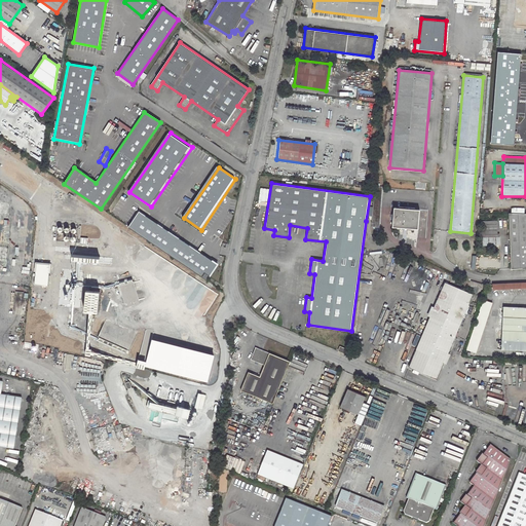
[(392,207),(391,227),(418,229),(420,210),(392,207)]
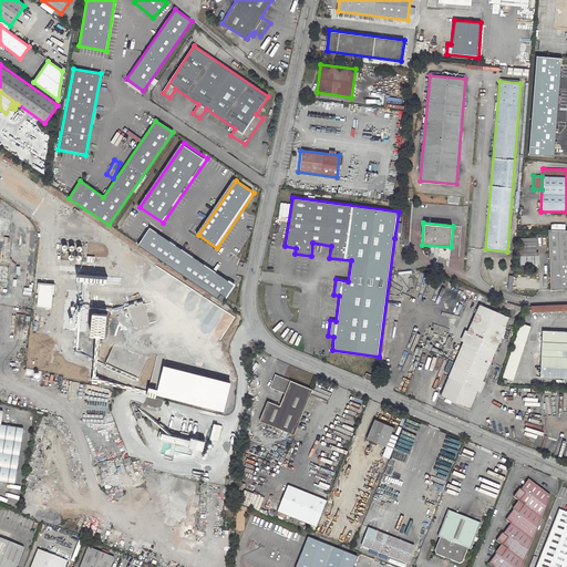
[(237,286),(153,229),(142,246),(219,298),(223,294),(229,298),(237,286)]
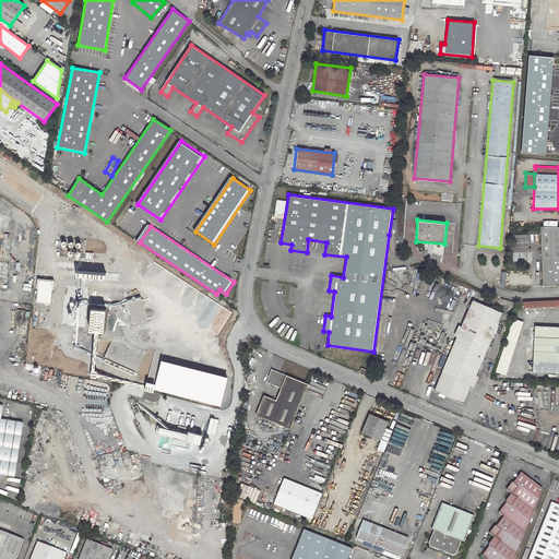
[(543,286),(558,285),(558,226),(557,227),(543,226),(540,226),(543,286)]
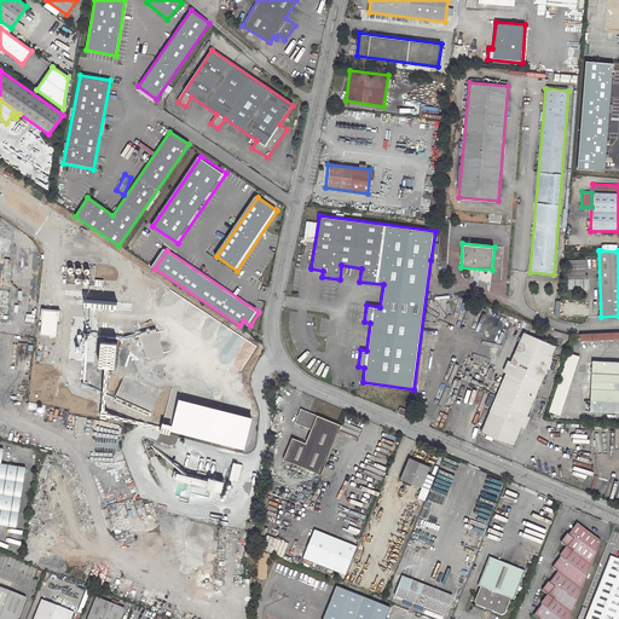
[(562,289),(589,289),(589,278),(585,278),(585,267),(566,267),(566,279),(562,279),(562,289)]
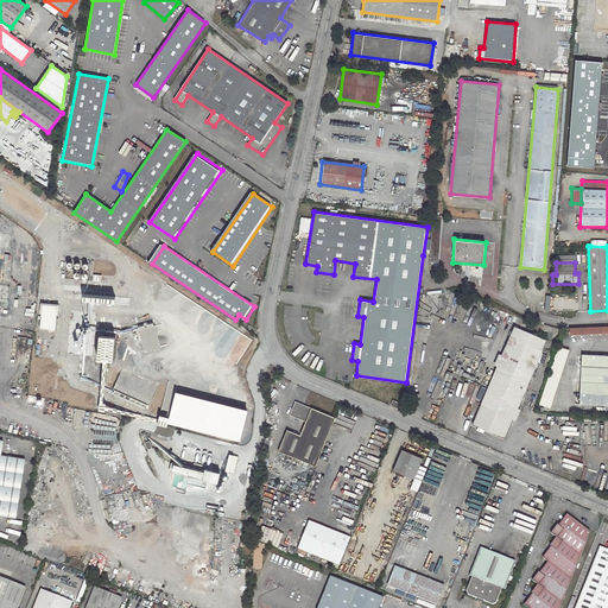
[(64,333),(92,335),(93,318),(101,318),(102,296),(81,295),(80,308),(65,306),(64,333)]
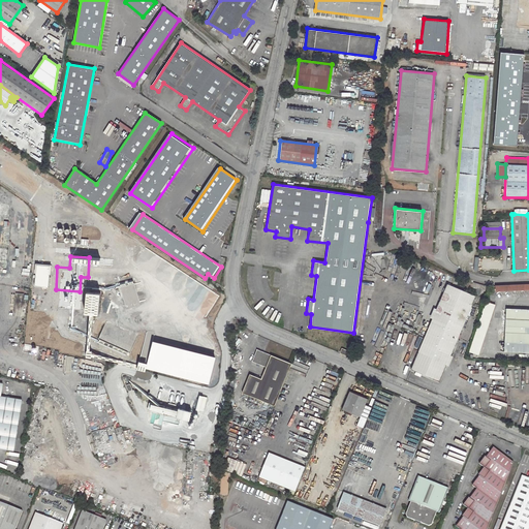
[(37,265),(35,285),(47,286),(49,287),(51,265),(37,265)]
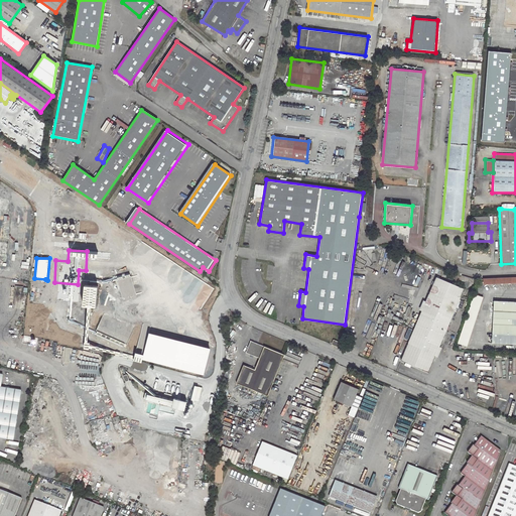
[(484,283),(515,282),(515,275),(484,277),(484,283)]
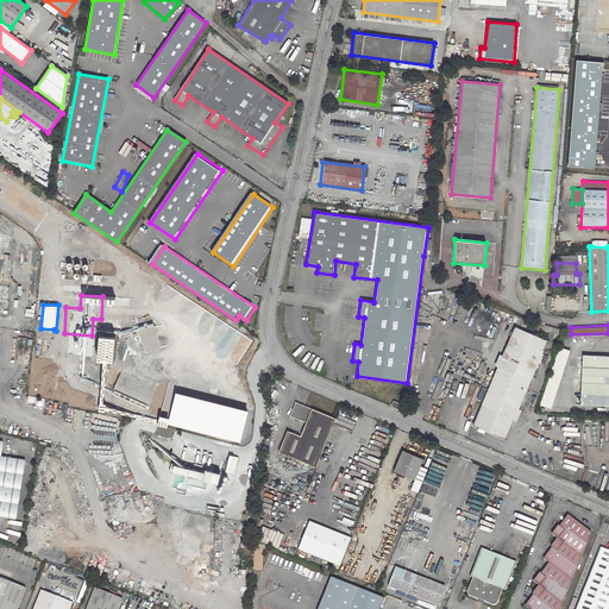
[(514,327),(472,426),(506,440),(547,340),(514,327)]
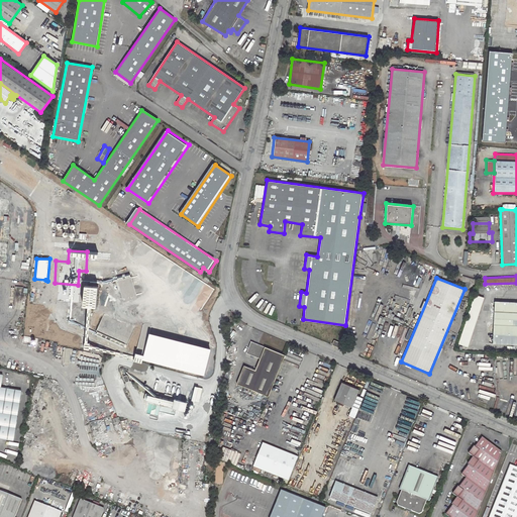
[(84,285),(82,306),(96,307),(98,286),(84,285)]
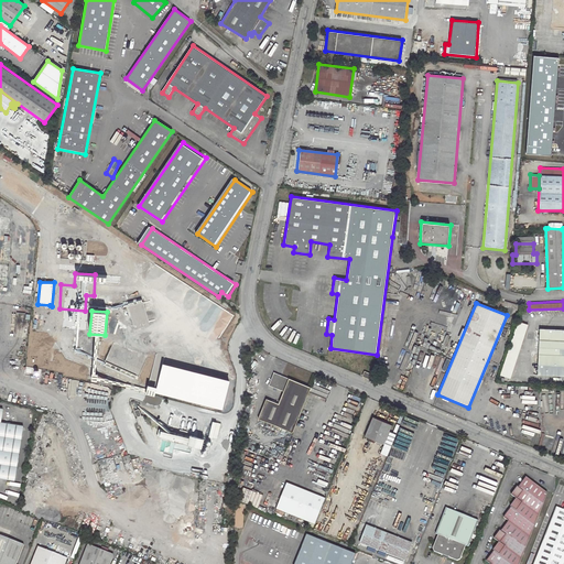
[(511,378),(528,325),(518,322),(500,375),(511,378)]
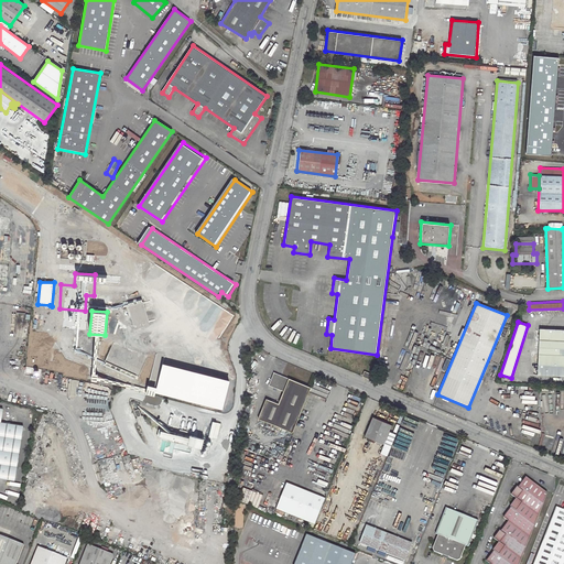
[(563,329),(539,328),(537,376),(563,377),(563,329)]
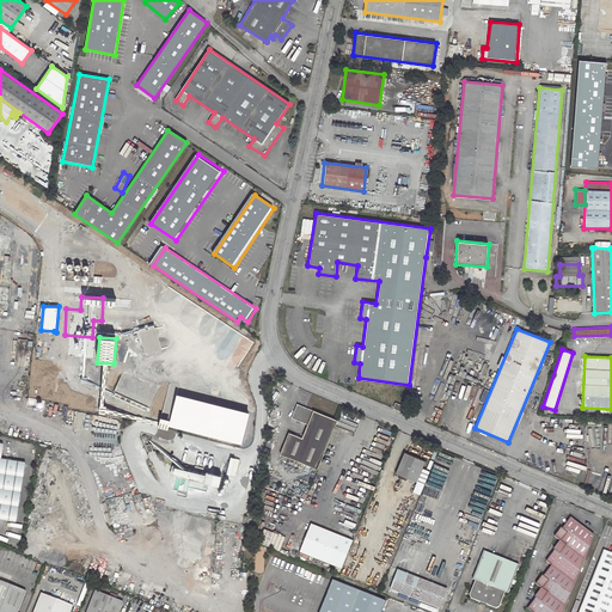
[(110,398),(148,417),(151,412),(112,395),(110,398)]
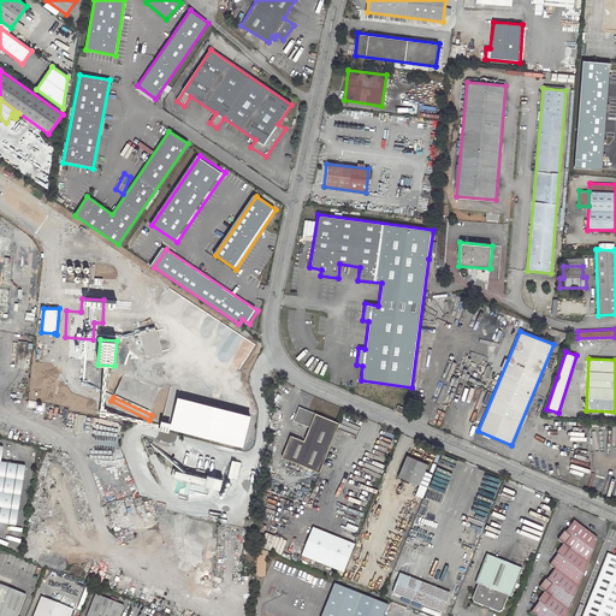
[(395,412),(403,415),(406,409),(397,404),(395,412)]
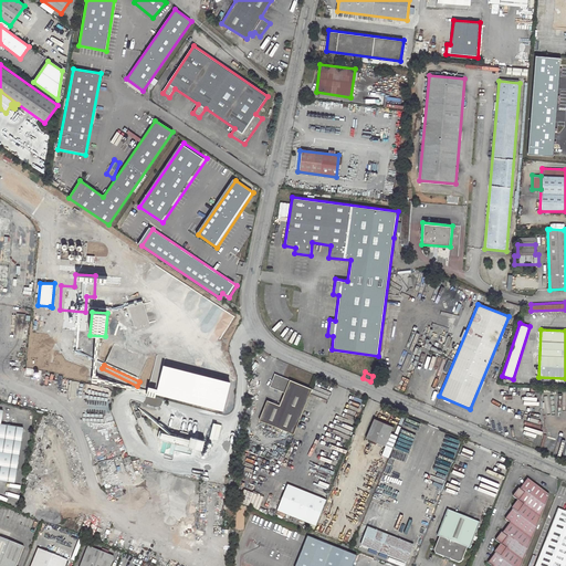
[(295,435),(313,389),(278,375),(276,378),(274,377),(271,387),(285,394),(281,406),(269,400),(260,420),(295,435)]
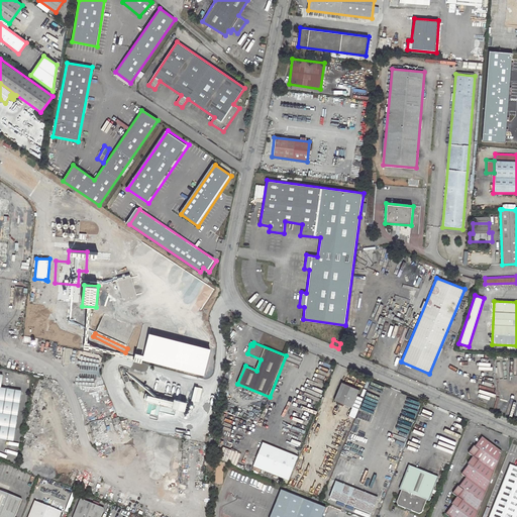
[(0,439),(14,441),(21,391),(1,388),(3,376),(0,375),(0,439)]
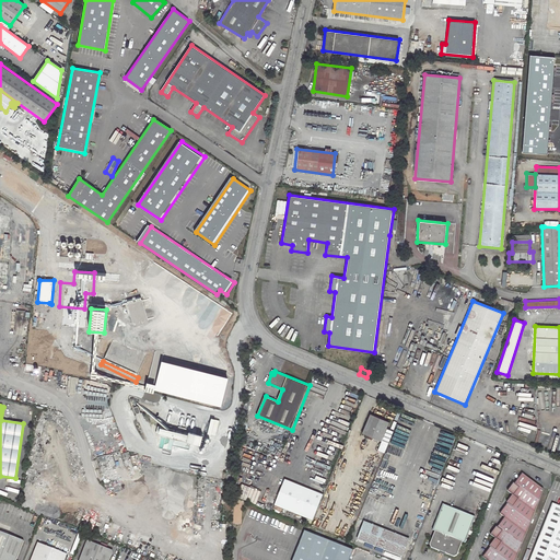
[(362,433),(381,442),(377,450),(385,453),(394,432),(386,429),(388,423),(370,415),(362,433)]
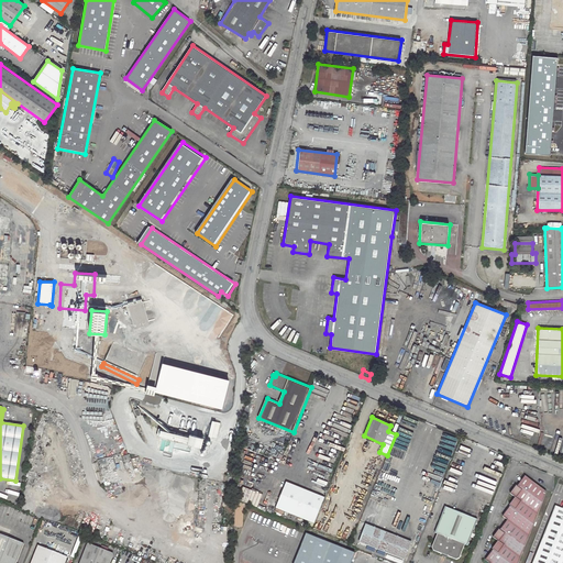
[(208,439),(192,435),(191,437),(158,430),(157,438),(206,448),(208,439)]
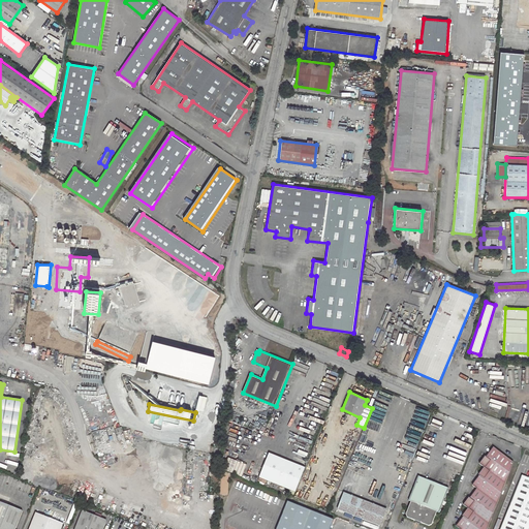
[(475,491),(469,500),(468,500),(463,507),(467,511),(462,519),(464,521),(457,528),(485,528),(512,463),(491,447),(484,458),(483,457),(477,465),(481,469),(476,476),(478,477),(471,488),(475,491)]
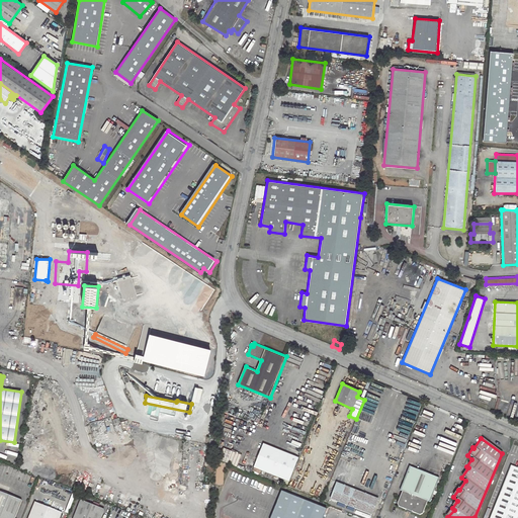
[(269,475),(282,480),(292,456),(263,445),(254,467),(260,470),(269,475)]
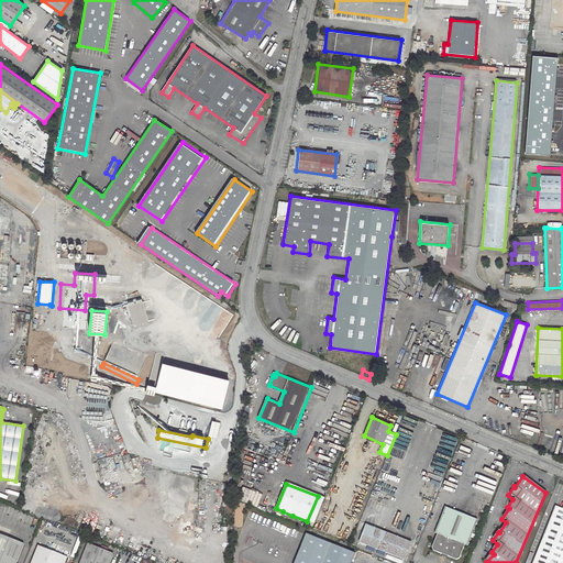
[(445,507),(434,532),(437,533),(431,548),(433,551),(455,560),(459,559),(464,544),(466,545),(476,520),(445,507)]
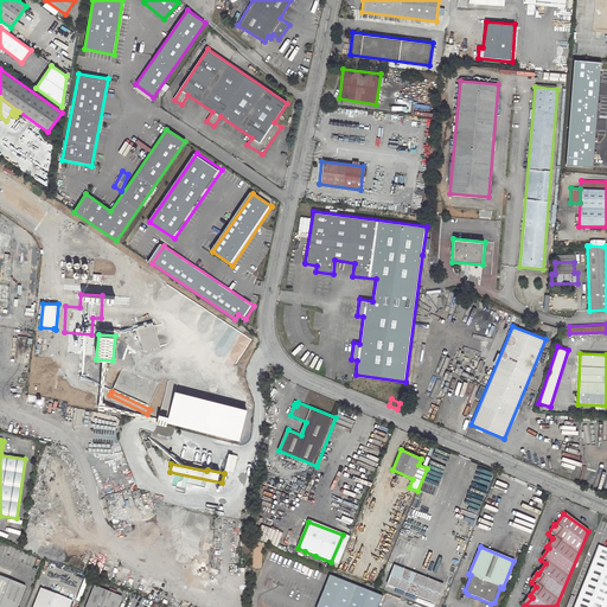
[(605,606),(606,604),(606,547),(606,549),(599,547),(574,606),(605,606)]
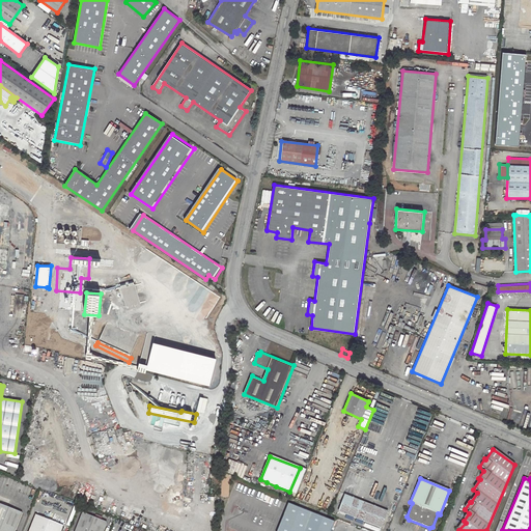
[(338,511),(382,528),(388,512),(344,495),(338,511)]
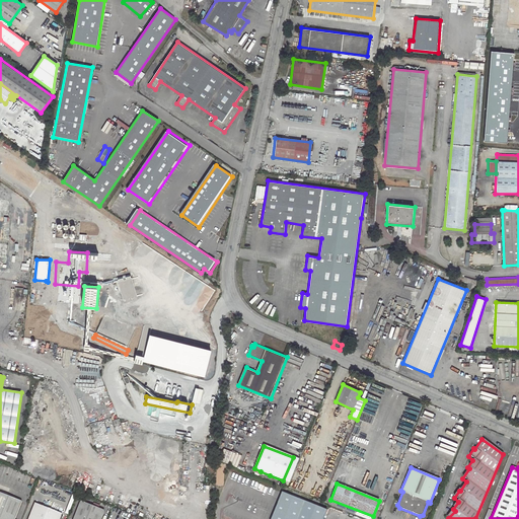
[(0,493),(0,518),(16,518),(23,501),(0,493)]
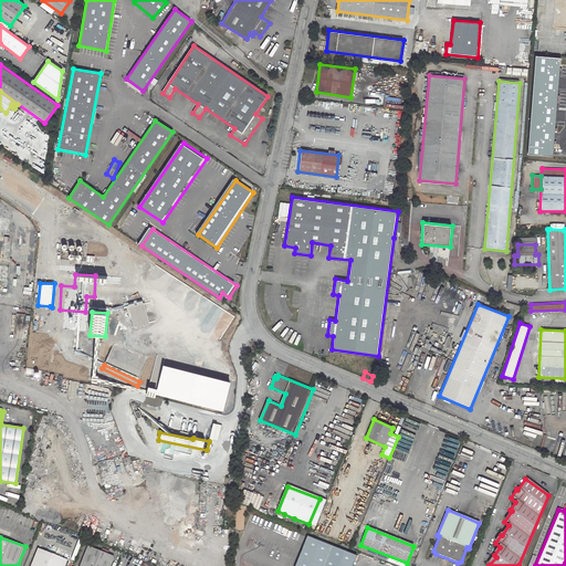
[(88,546),(80,565),(109,565),(113,557),(88,546)]
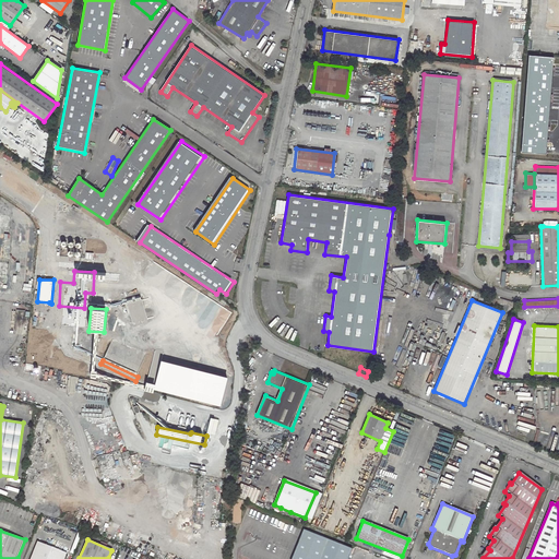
[(64,558),(67,554),(37,543),(31,558),(64,558)]
